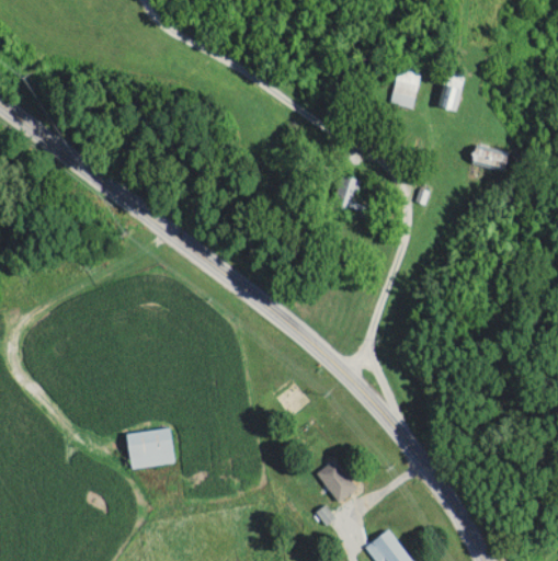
[(389,104),(412,109),(420,73),(398,68),(389,104)]
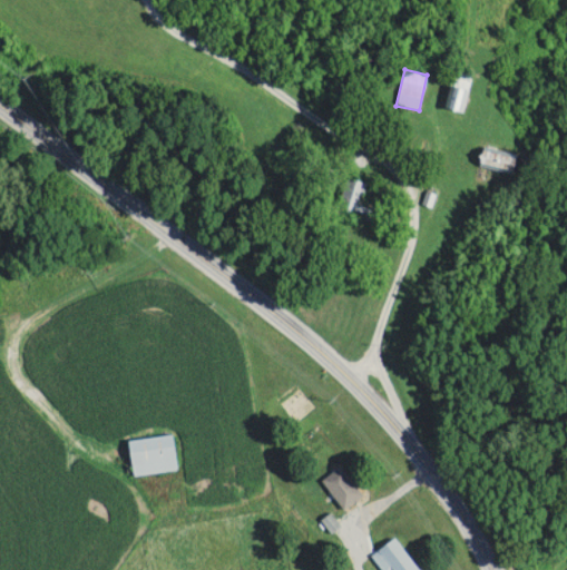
[(463,112),(472,74),(453,69),(445,109),(463,112)]
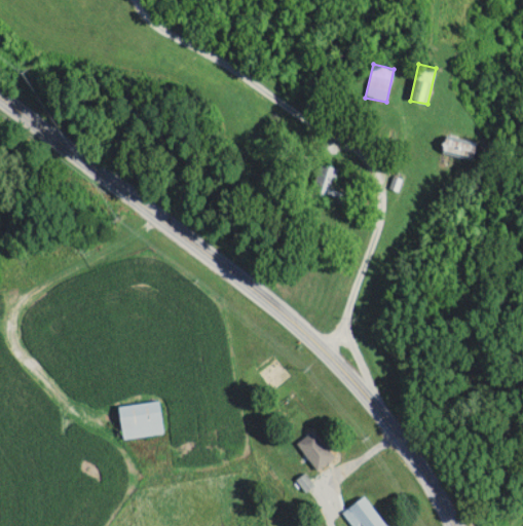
[(473,160),(477,143),(445,136),(441,153),(473,160)]
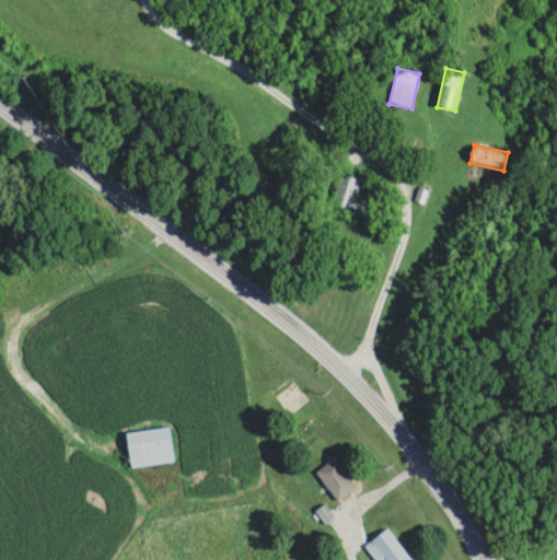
[(356,199),(360,178),(339,174),(332,209),(362,214),(366,201),(356,199)]
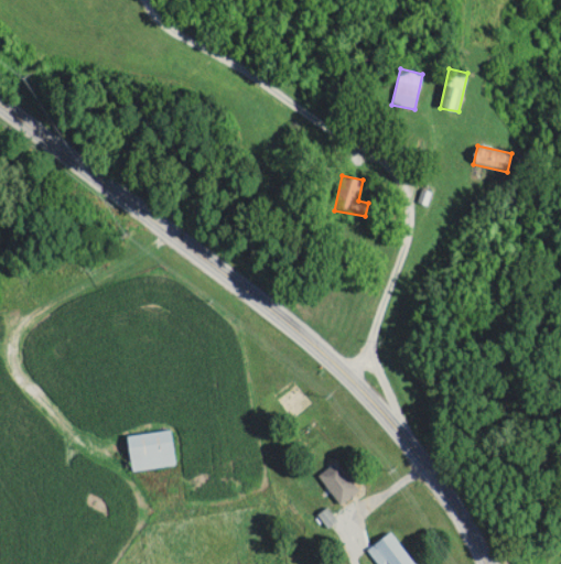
[(174,466),(171,431),(127,435),(131,470),(174,466)]
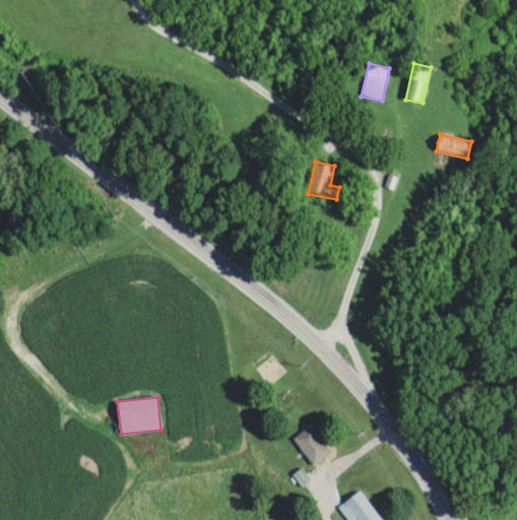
[(331,453),(310,426),(293,439),(314,466),(331,453)]
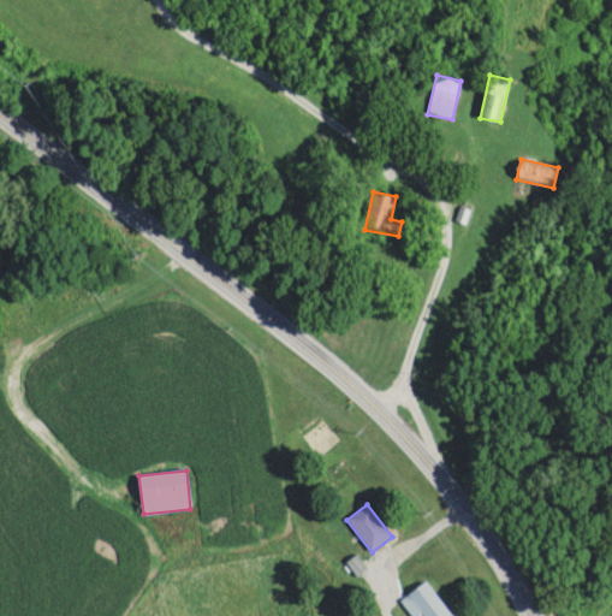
[(452,615),(427,581),(400,600),(411,615),(420,615),(423,615),(452,615)]
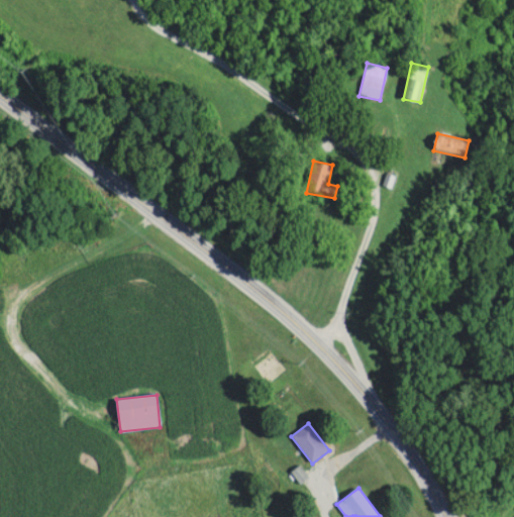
All buildings are outlined.
